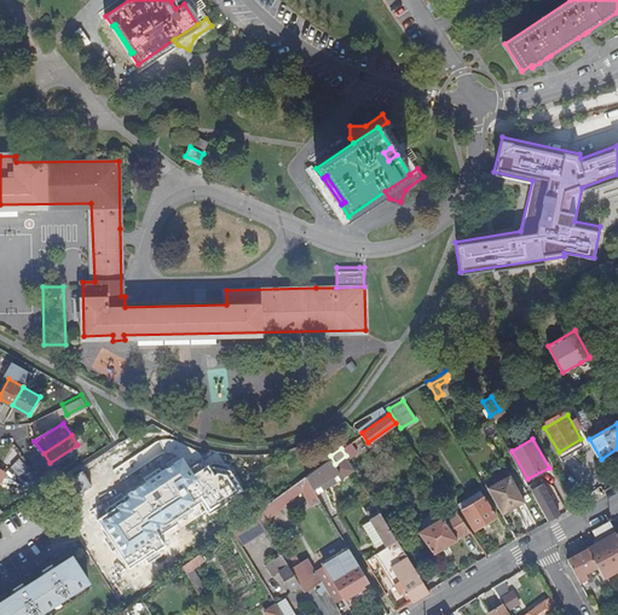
[(295,450),(289,454),(298,466),(304,463),(295,450)]
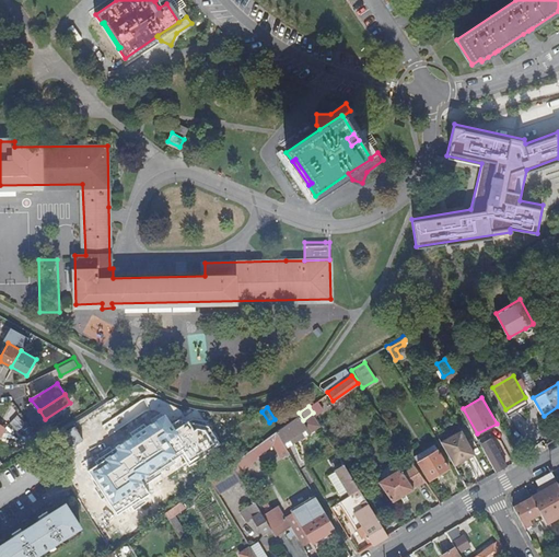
[(269,422),(261,412),(253,418),(260,429),(269,422)]
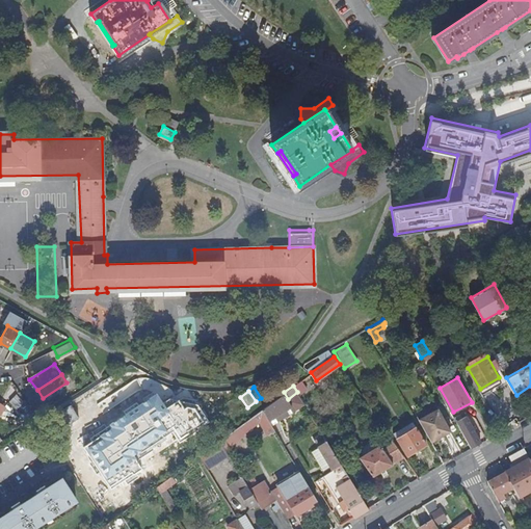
[(263,400),(265,403),(271,398),(267,392),(260,396),(263,400)]
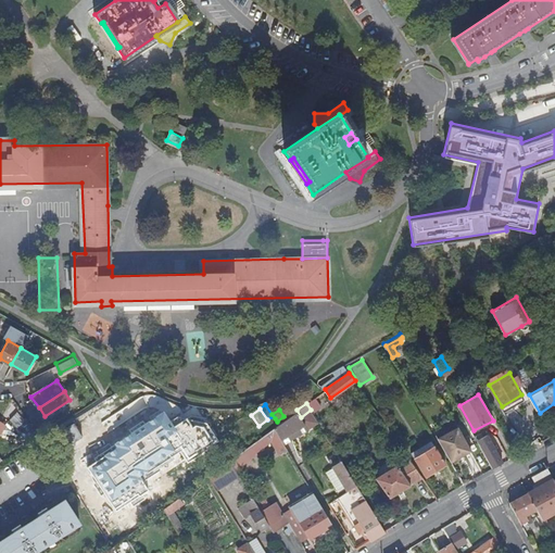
[(301,417),(297,410),(274,427),(281,439),(305,425),(301,417)]
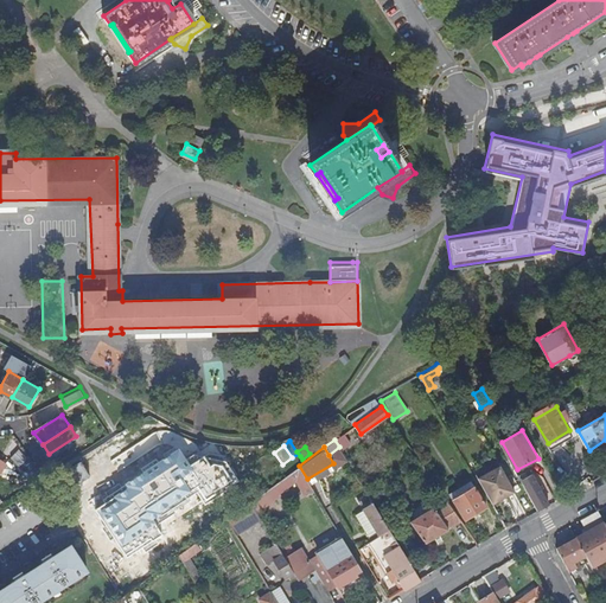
[(282,464),(274,453),(269,456),(278,468),(282,464)]
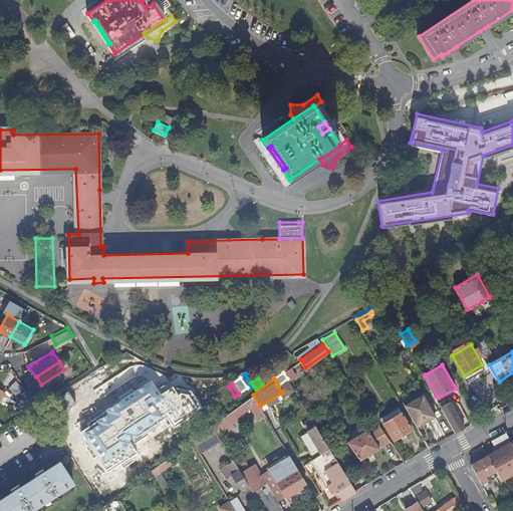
[(38,396),(31,385),(25,389),(32,399),(38,396)]
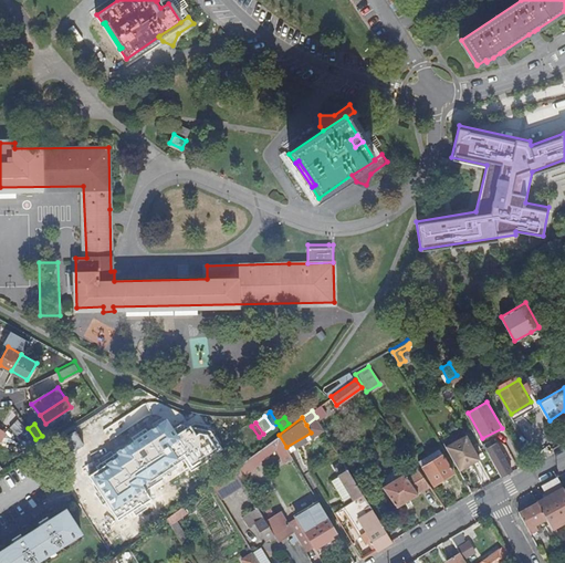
[(286,447),(279,435),(233,468),(240,478),(261,461),(260,460),(275,449),(284,461),(292,457),(286,447)]
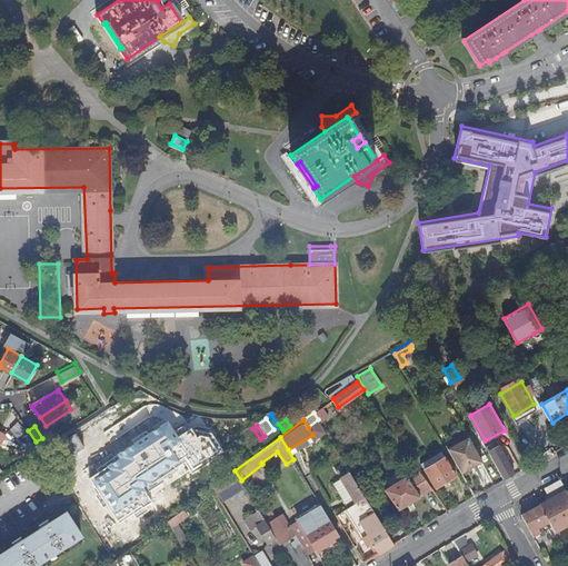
[(461,473),(482,460),(468,437),(448,448),(461,473)]
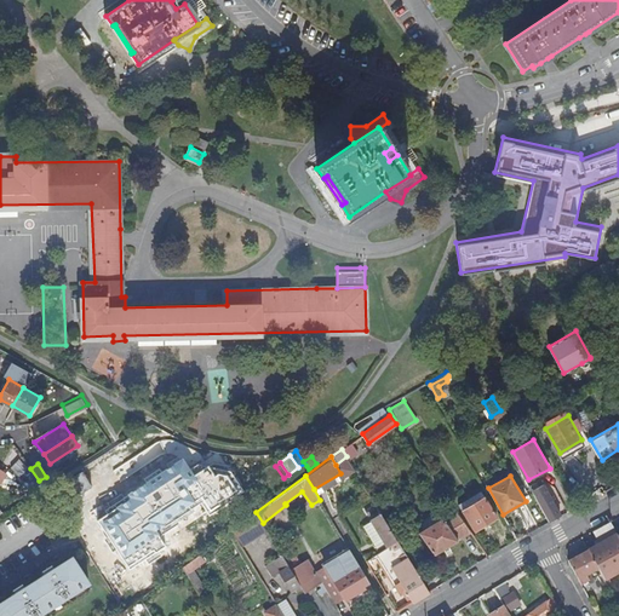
[(545,513),(549,519),(560,513),(543,482),(532,488),(545,513)]
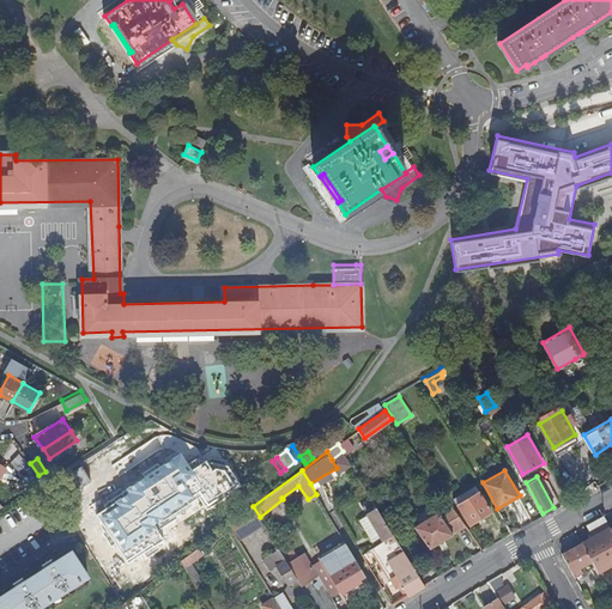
[(454,499),(458,505),(480,491),(477,485),(454,499)]
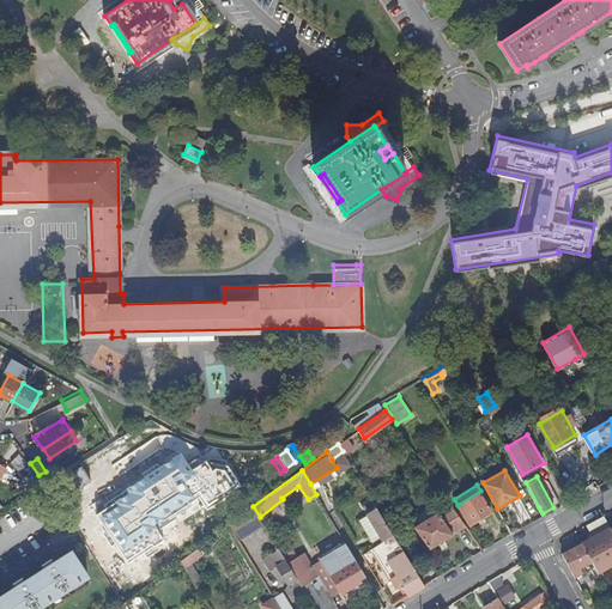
[(470,524),(492,510),(480,491),(458,505),(470,524)]
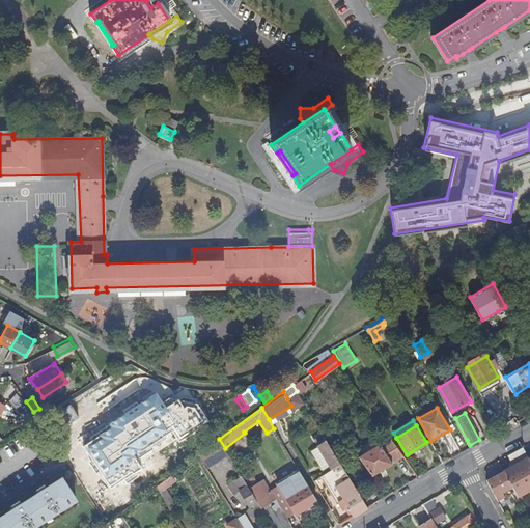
[(403,455),(390,437),(359,456),(372,475),(392,463),(392,462),(403,455)]
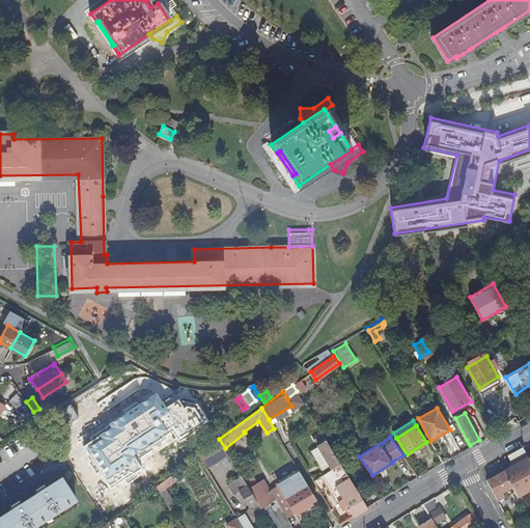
[(340,463),(326,439),(311,448),(319,462),(326,457),(330,466),(324,470),(323,470),(325,473),(340,463)]
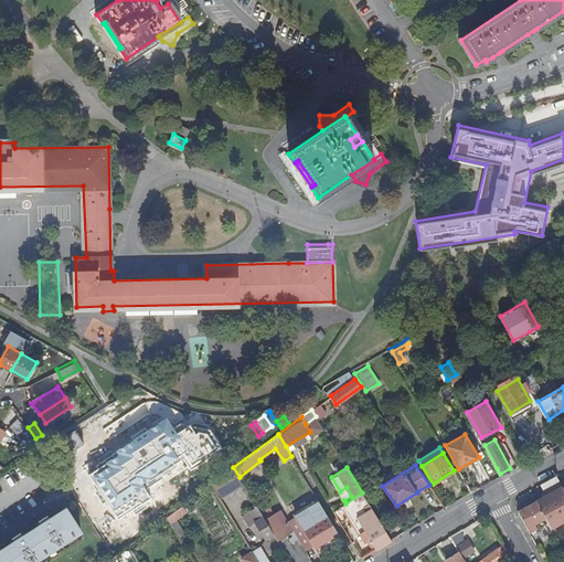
[(563,489),(556,475),(541,484),(546,494),(536,499),(545,518),(549,521),(551,526),(563,518),(563,489)]
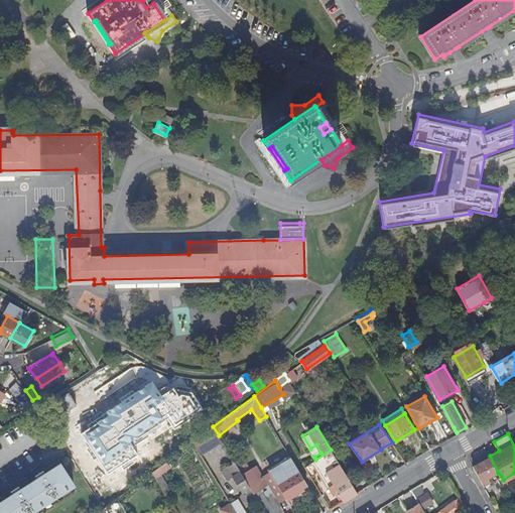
[(316,444),(310,449),(314,457),(320,453),(316,444)]
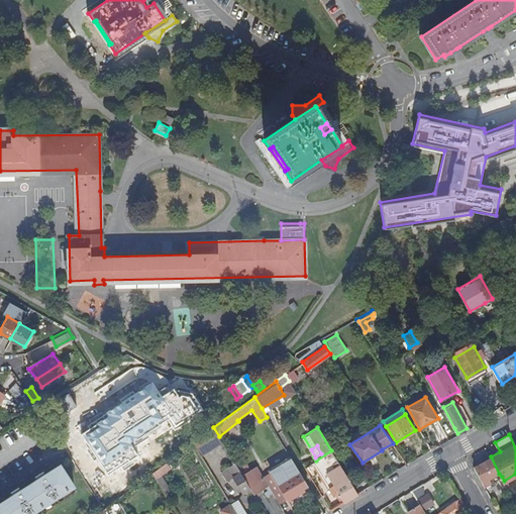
[(357,494),(331,450),(316,460),(314,463),(334,495),(338,492),(344,502),(357,494)]
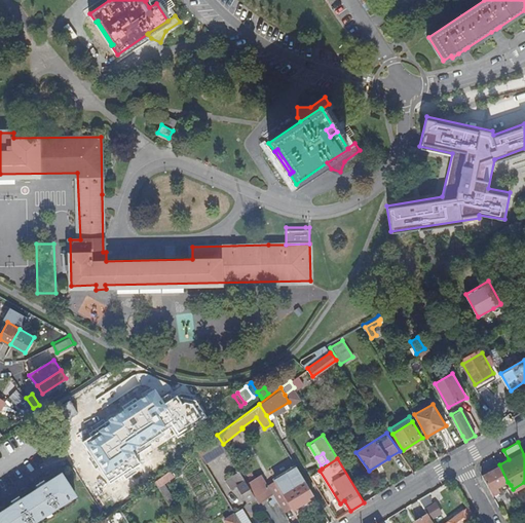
[(501,490),(511,485),(508,482),(499,464),(482,475),(495,498),(503,494),(501,490)]
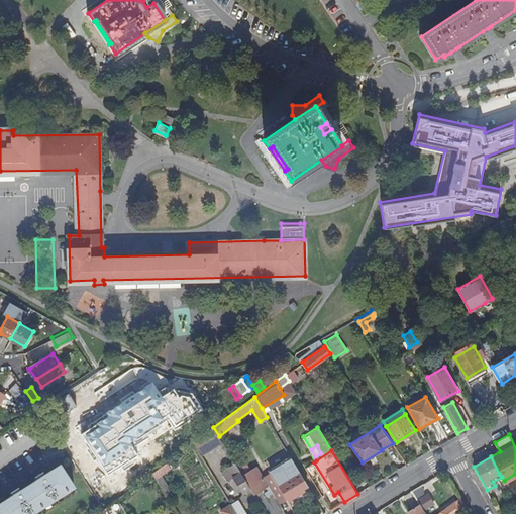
[(287,498),(288,500),(304,490),(302,488),(308,485),(291,457),(270,471),(271,472),(287,498)]
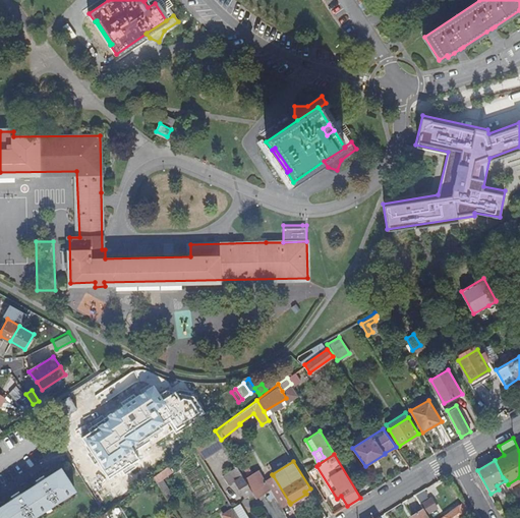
[(256,497),(271,488),(266,480),(258,469),(245,478),(237,465),(222,474),(228,483),(234,479),(244,496),(247,494),(249,497),(254,494),(256,497)]
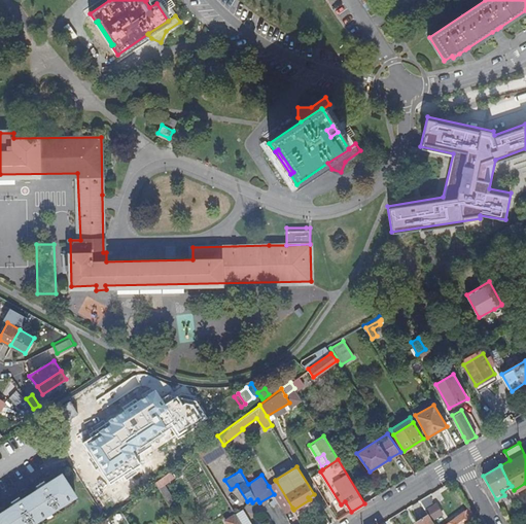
[(155,482),(165,496),(169,493),(164,484),(173,477),(170,472),(155,482)]
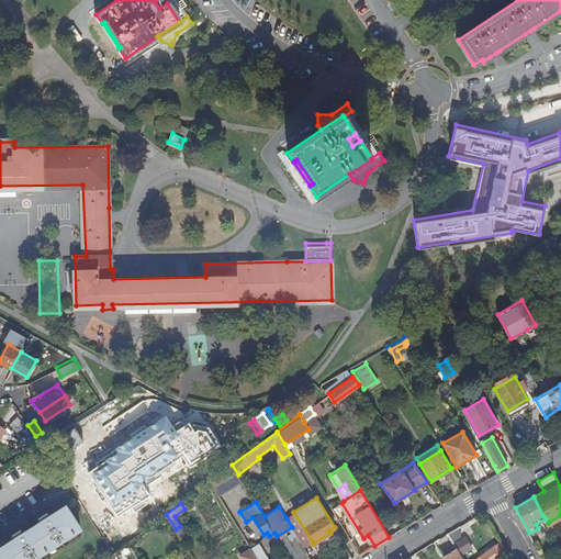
[(0,558),(31,558),(80,528),(65,505),(49,515),(47,512),(38,517),(42,521),(23,533),(20,528),(12,534),(15,538),(0,547),(0,558)]
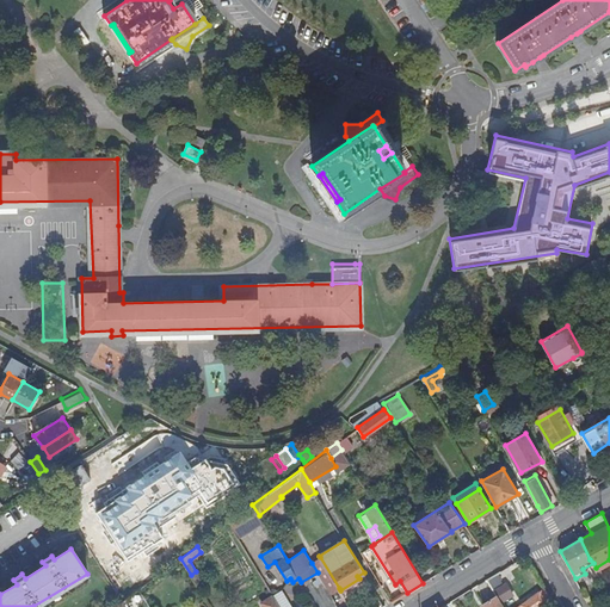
[(318,573),(330,593),(339,588),(320,557),(312,563),(318,573)]
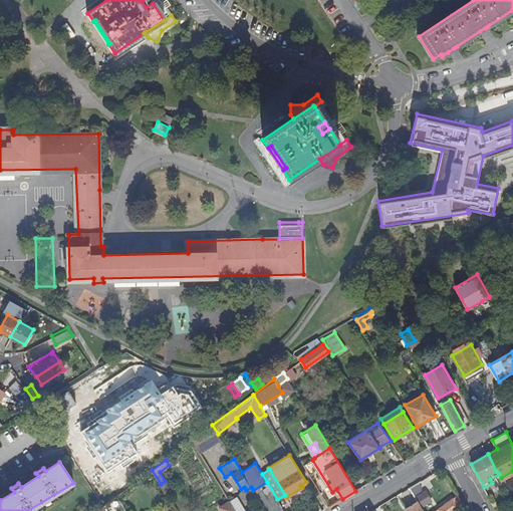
[(423,505),(433,499),(427,489),(417,494),(423,505)]
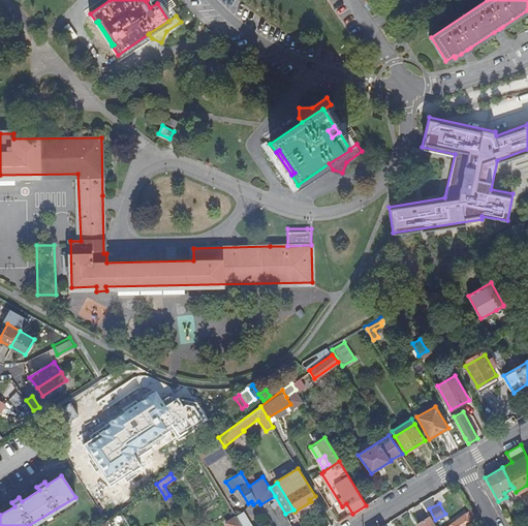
[(466,525),(477,518),(471,508),(447,525),(466,525)]
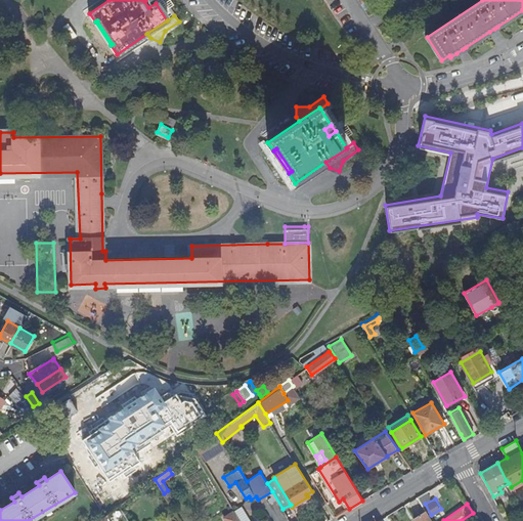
[(249,520),(241,508),(233,512),(240,520),(249,520)]
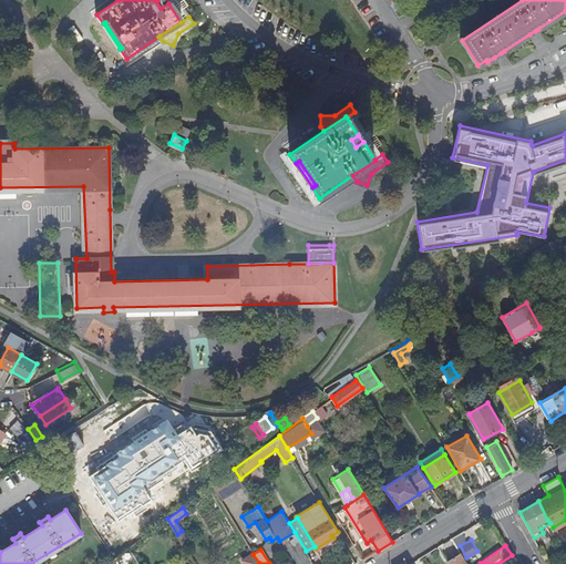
[(104,563),(115,563),(122,557),(120,553),(104,563)]
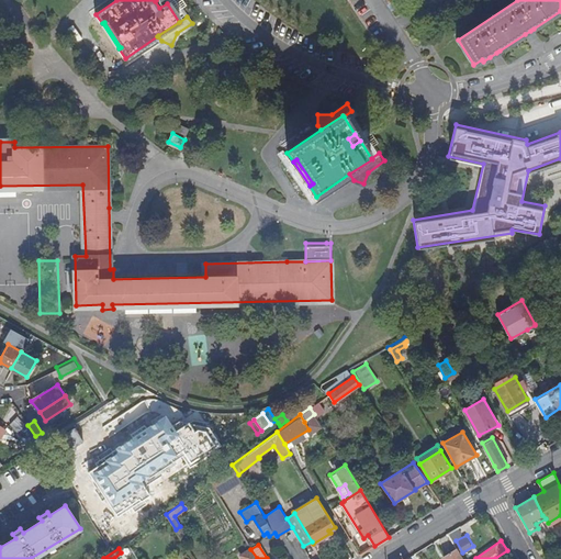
[(446,558),(464,558),(460,550),(458,548),(445,556),(446,558)]
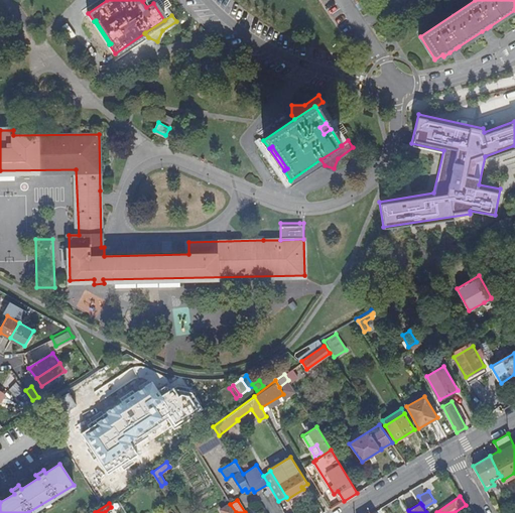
[(236,512),(230,504),(221,509),(223,512),(236,512)]
